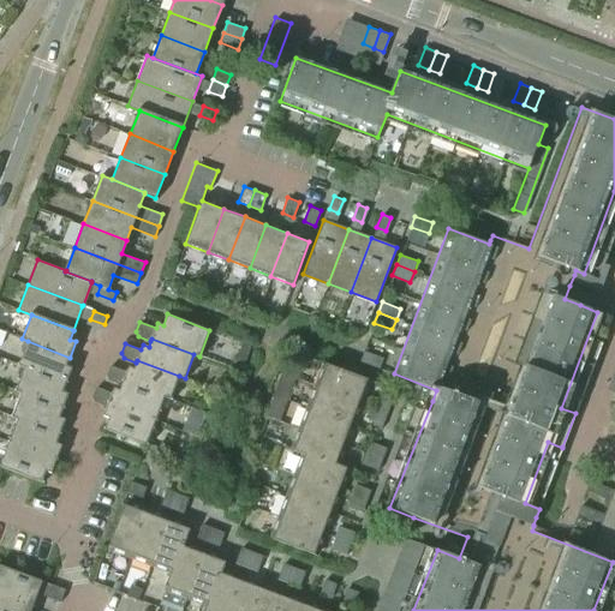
[(66,365),(70,358),(28,341),(18,365),(24,367),(66,383),(72,367),(66,365)]
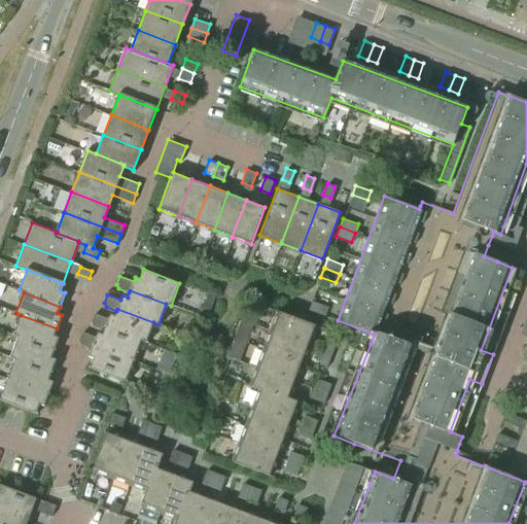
[(323,315),(327,306),(312,301),(308,310),(323,315)]
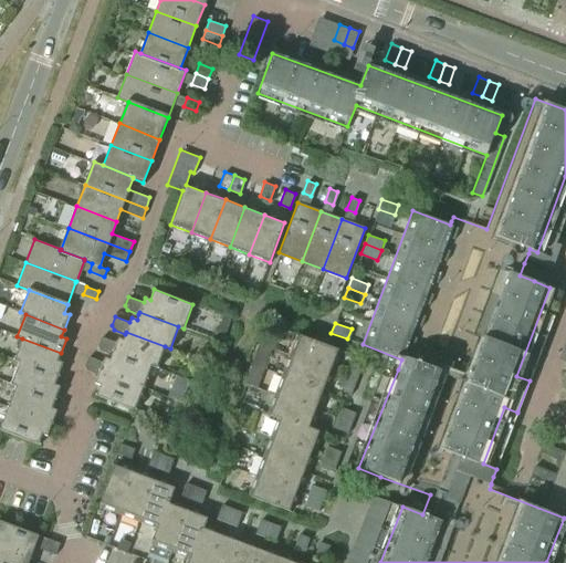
[(157,367),(165,346),(126,332),(125,334),(124,339),(118,337),(116,342),(102,336),(98,345),(101,350),(112,354),(113,352),(152,366),(157,367)]
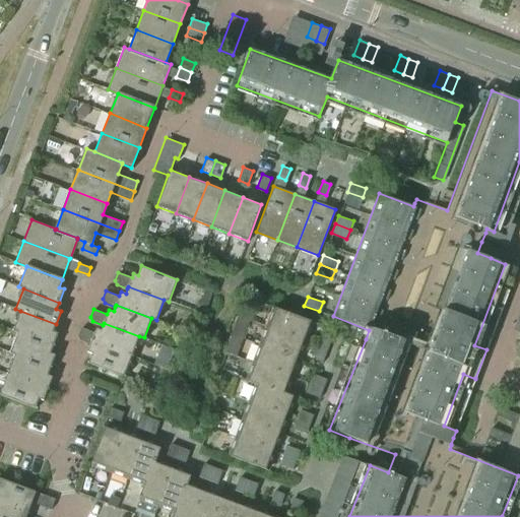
[(304,339),(312,321),(274,307),(267,326),(304,339)]
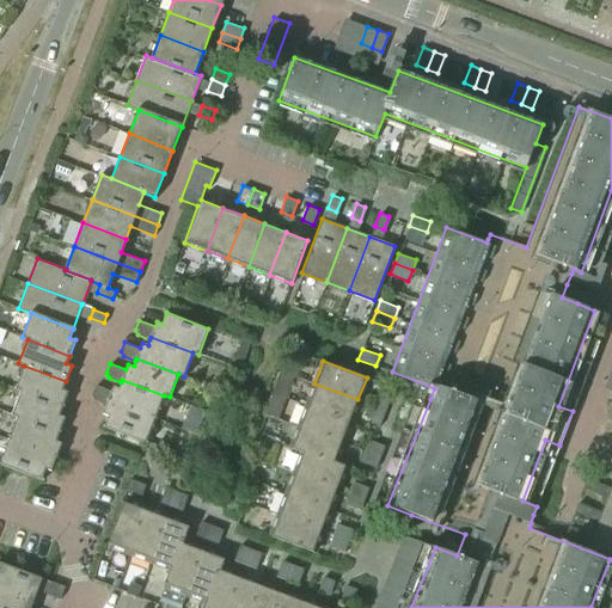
[(62,390),(66,381),(24,366),(16,388),(20,391),(62,406),(68,391),(62,390)]
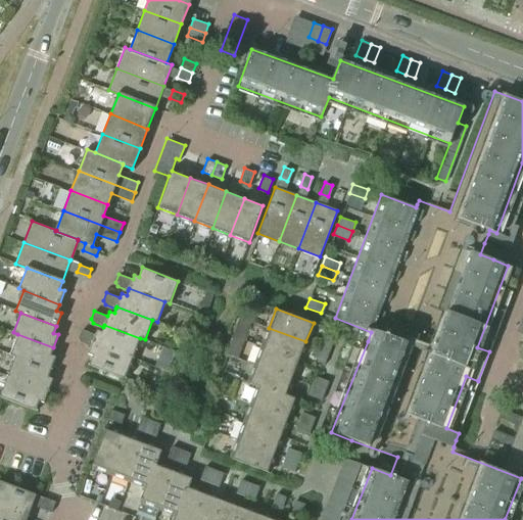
[(133,358),(140,338),(104,325),(103,327),(101,331),(97,330),(95,334),(82,329),(79,337),(81,341),(91,345),(92,342),(133,358)]
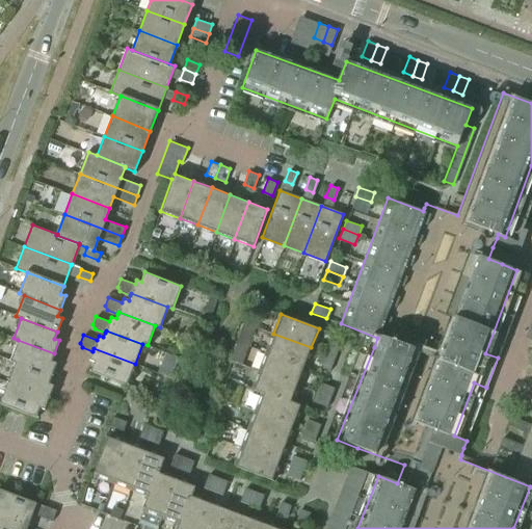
[(304,366),(311,347),(273,334),(267,351),(304,366)]
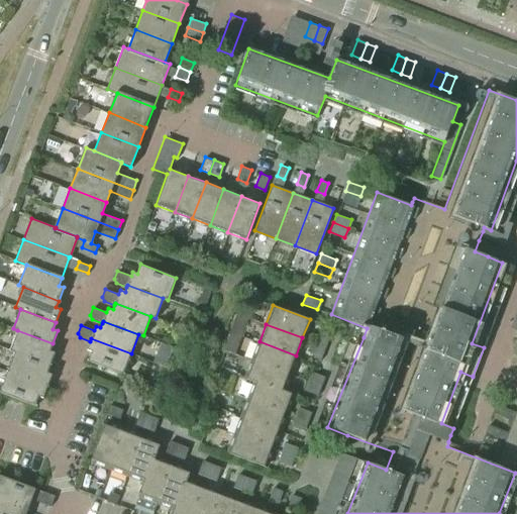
[(49,350),(53,343),(17,330),(10,350),(15,352),(49,366),(55,352),(49,350)]
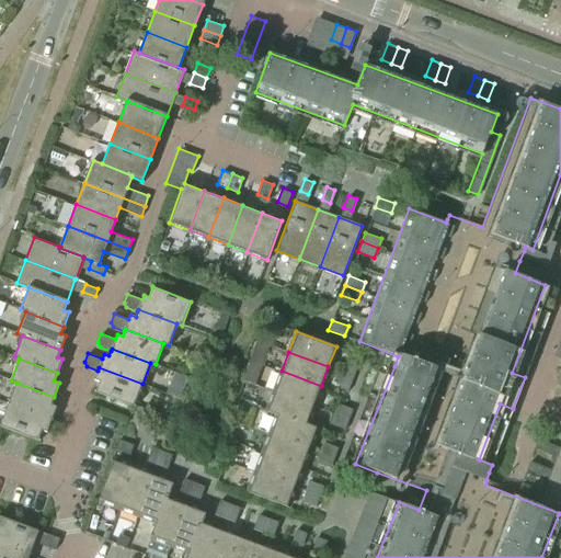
[(353,376),(358,362),(348,359),(343,373),(353,376)]
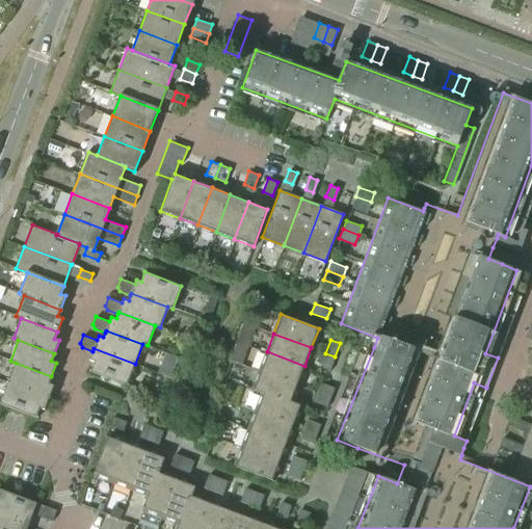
[(127,385),(135,364),(94,348),(92,351),(89,360),(95,362),(90,371),(127,385)]
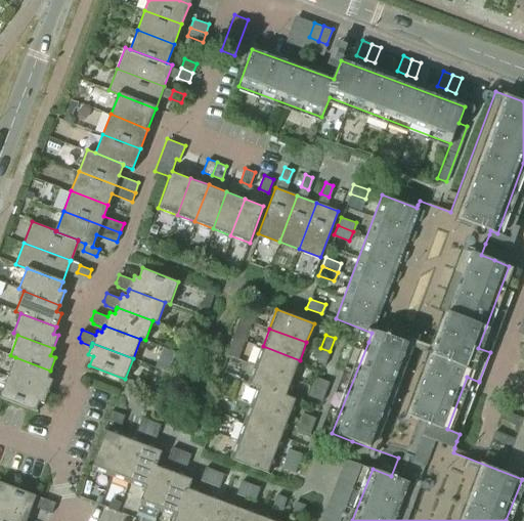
[(293,378),(300,360),(263,346),(256,364),(293,378)]
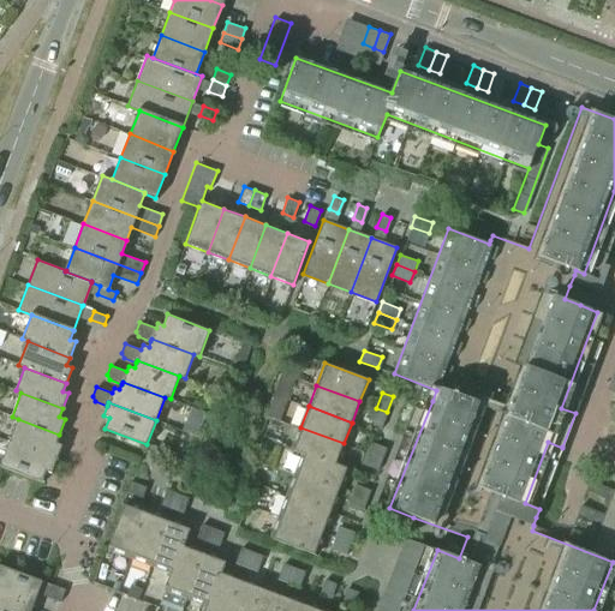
[(381,427),(387,412),(376,408),(370,423),(381,427)]
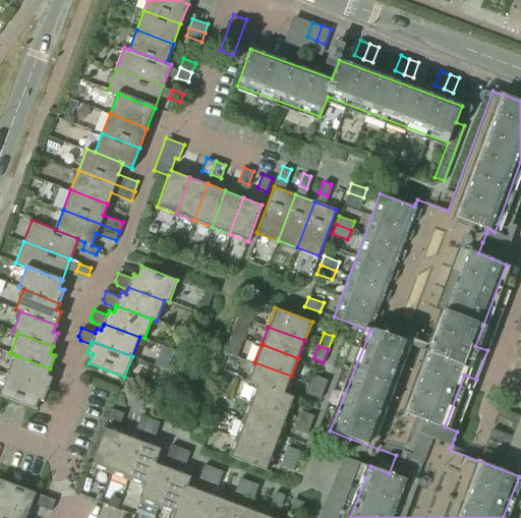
[(48,376),(50,368),(15,355),(8,373),(48,389),(52,378),(48,376)]
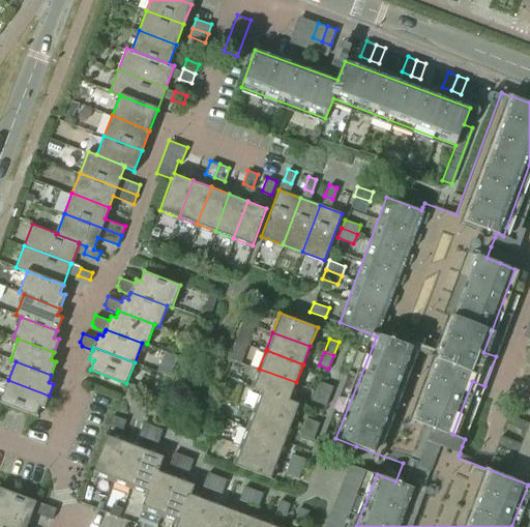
[(290,400),(296,382),(259,369),(252,387),(262,391),(262,390),(289,401),(290,400)]
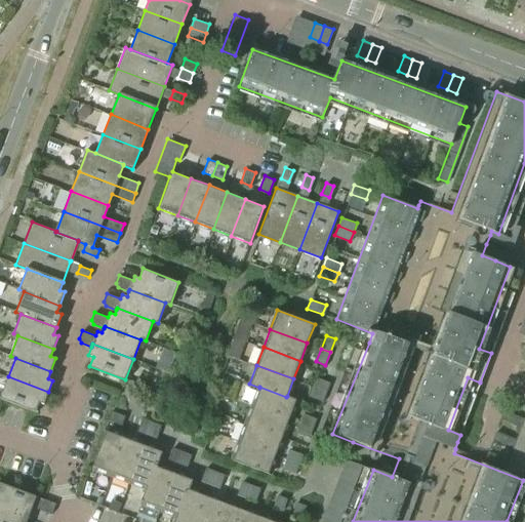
[(44,404),(48,392),(8,376),(0,396),(0,398),(36,411),(39,402),(44,404)]
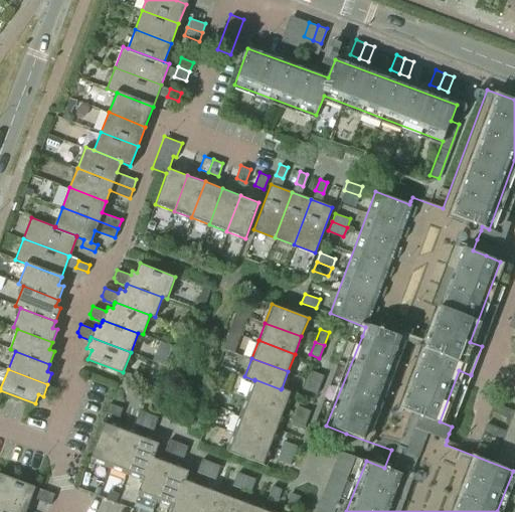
[(320,384),(324,375),(311,370),(307,379),(320,384)]
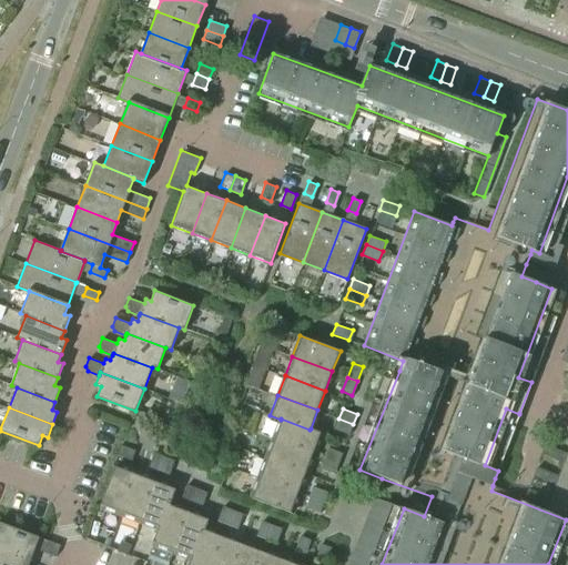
[(313,453),(321,433),(311,429),(310,430),(281,419),(281,420),(274,437),(313,453)]
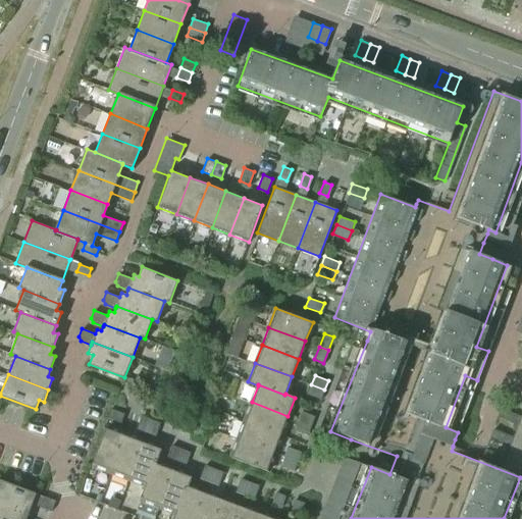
[(321,399),(324,390),(311,384),(308,394),(321,399)]
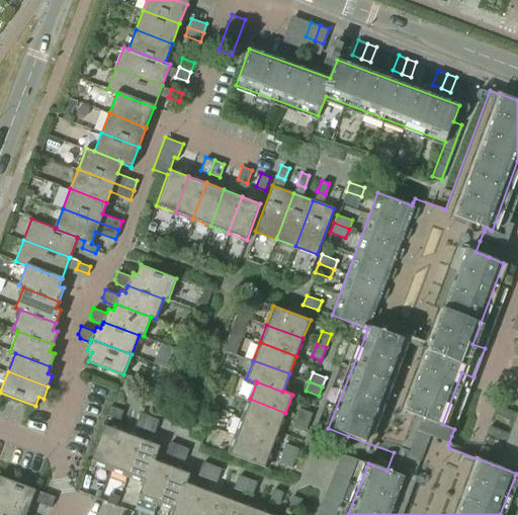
[(279,431),(285,413),(250,399),(243,417),(279,431)]
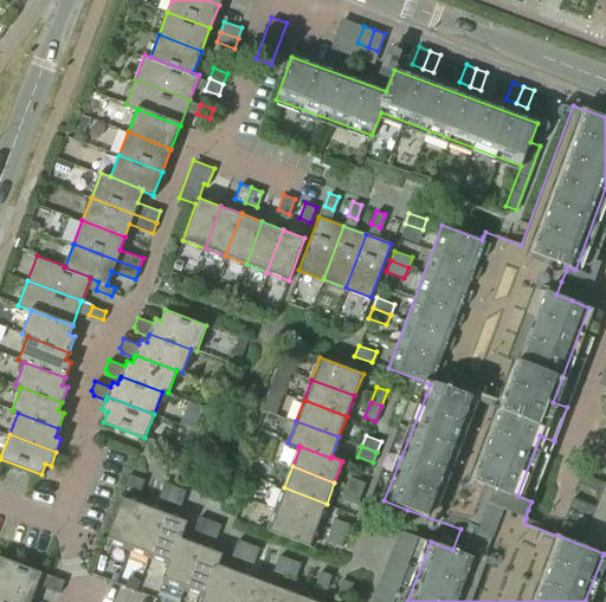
[(141,490),(144,479),(129,473),(124,484),(141,490)]
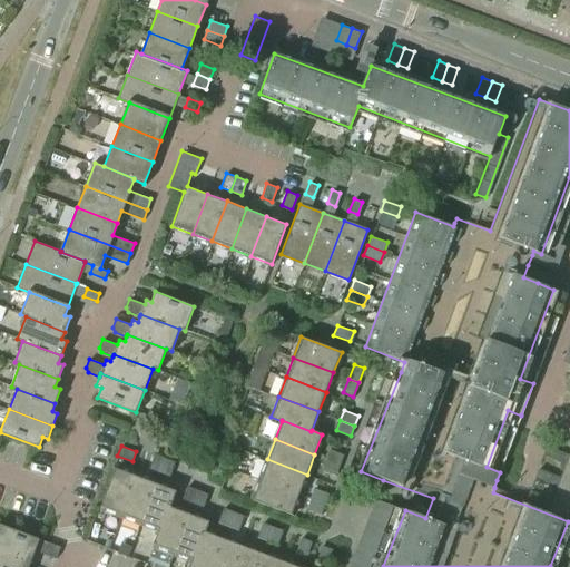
[(559,451),(546,447),(542,455),(556,460),(559,451)]
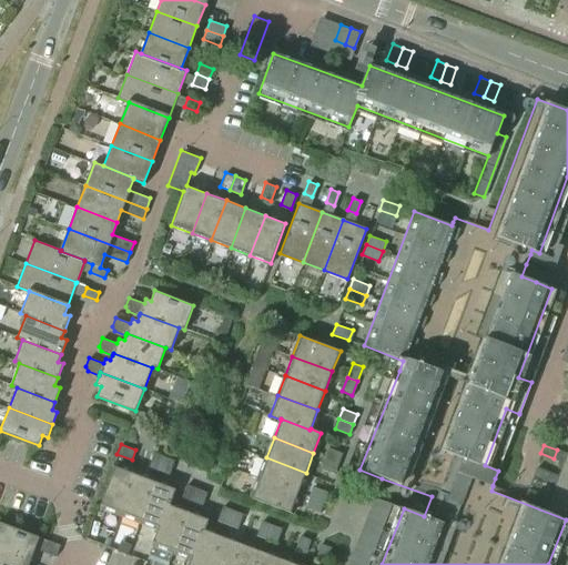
[(338,463),(342,452),(328,447),(324,457),(338,463)]
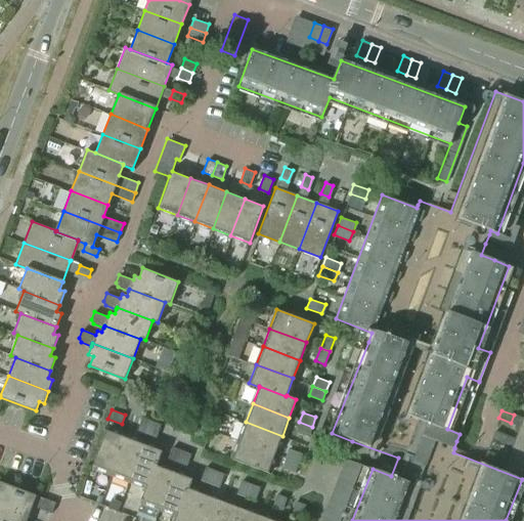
[(146,433),(151,421),(142,417),(137,430),(146,433)]
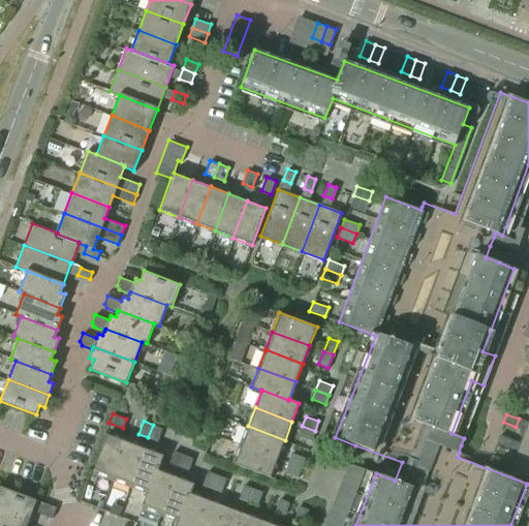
[(157,441),(162,428),(153,425),(148,437),(157,441)]
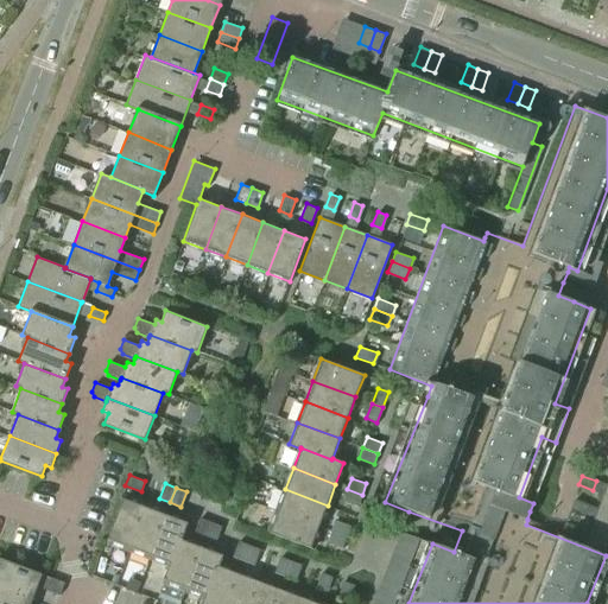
[(320,526),(328,506),(285,489),(277,510),(320,526)]
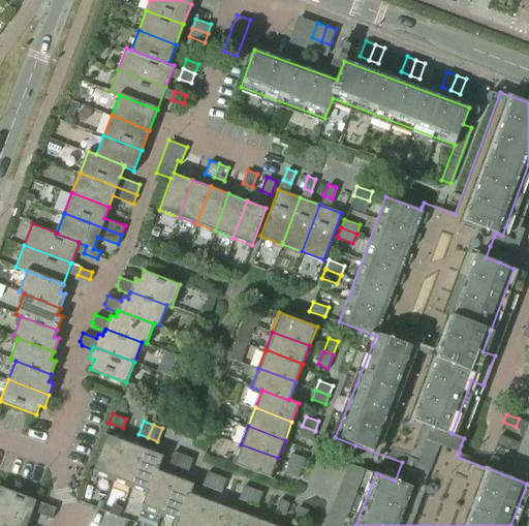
[(311,440),(315,431),(302,426),(299,435),(311,440)]
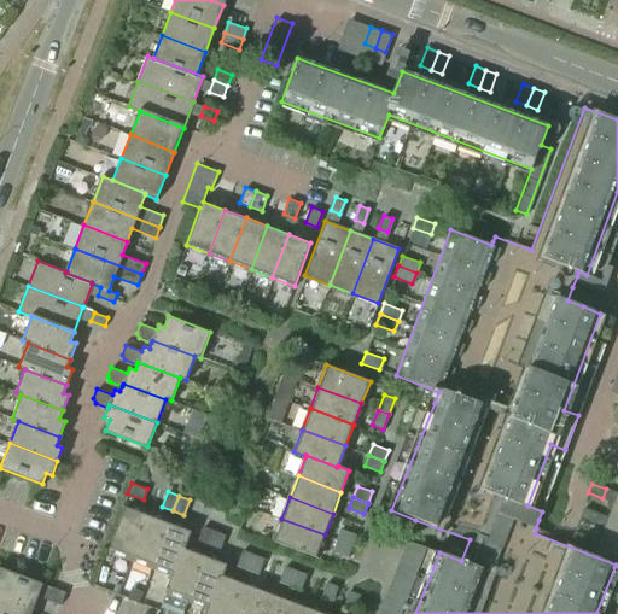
[(617,531),(617,504),(613,502),(604,526),(617,531)]
